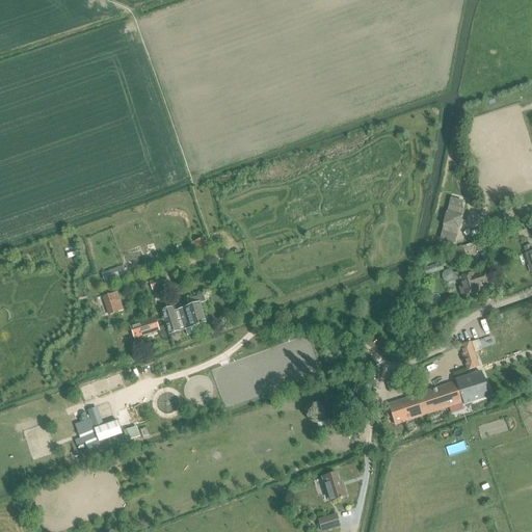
[(450,200),(441,239),(455,242),(463,209),(461,209),(463,203),(450,200)]
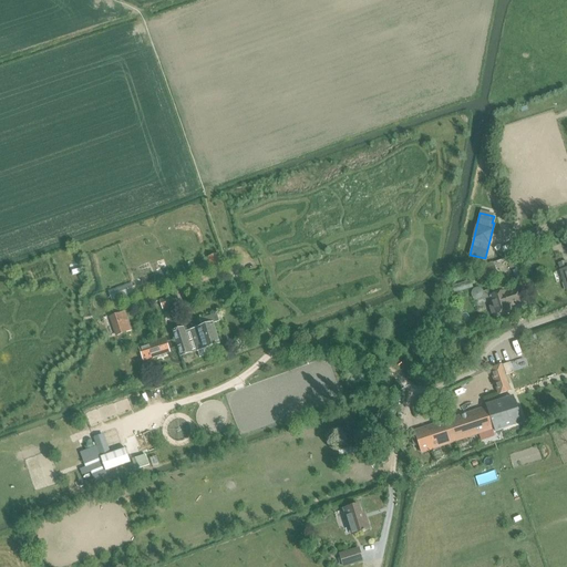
[(486,266),(480,268),(484,284),(498,279),(494,268),(487,270),(486,266)]
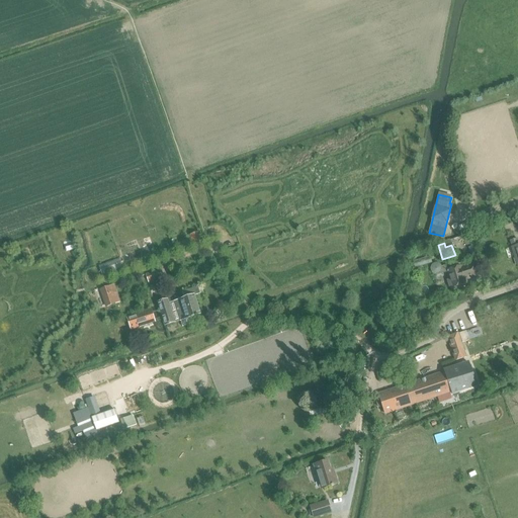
[(430,257),(413,262),(415,268),(432,263),(430,257)]
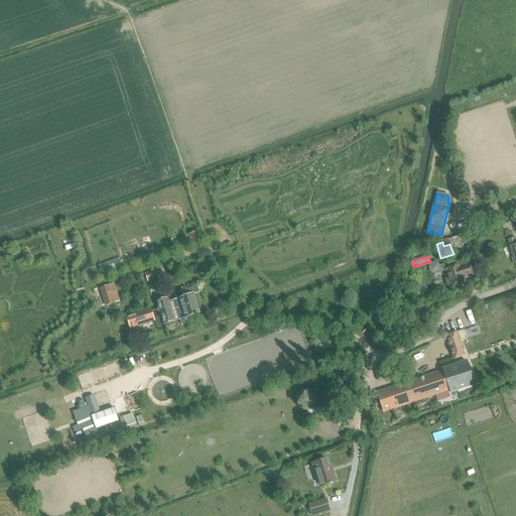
[(102,275),(123,267),(119,257),(99,265),(102,275)]
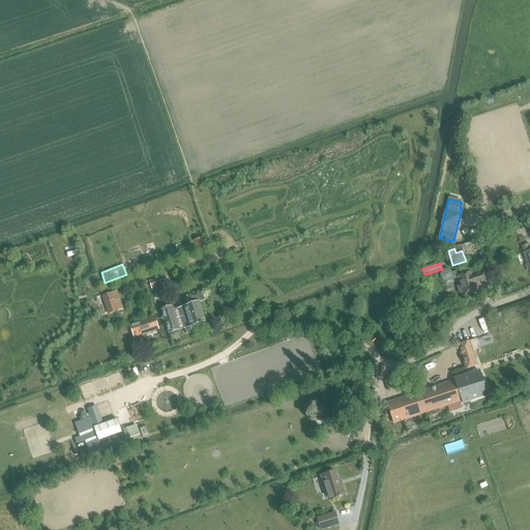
[(482,270),(473,273),(472,272),(457,277),(460,286),(458,287),(460,293),(463,293),(463,295),(478,290),(477,287),(487,284),(482,270)]
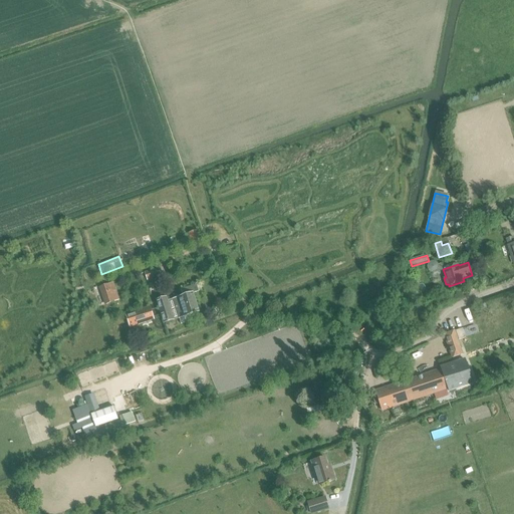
[(158,268),(145,272),(148,281),(161,277),(158,268)]
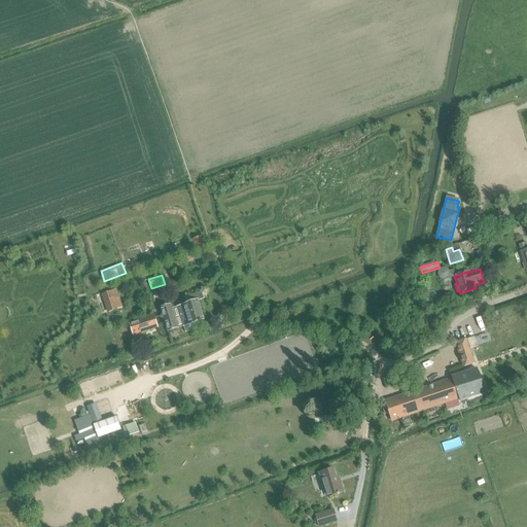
[(116,290),(101,294),(107,313),(123,308),(116,290)]
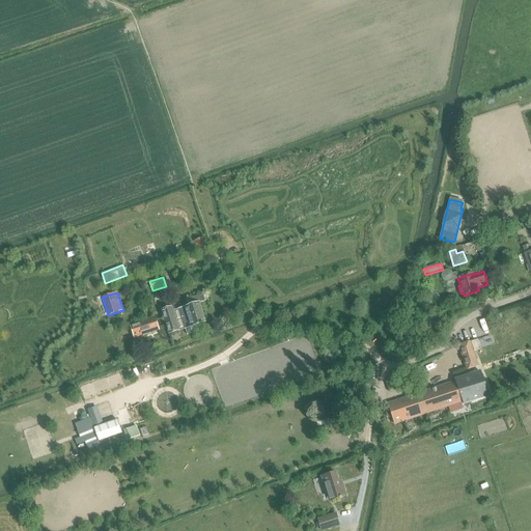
[(172,307),(162,310),(169,334),(186,329),(188,334),(201,330),(200,324),(206,322),(200,303),(205,301),(203,295),(188,299),(190,306),(186,307),(186,308),(178,310),(178,311),(174,312),(172,307)]
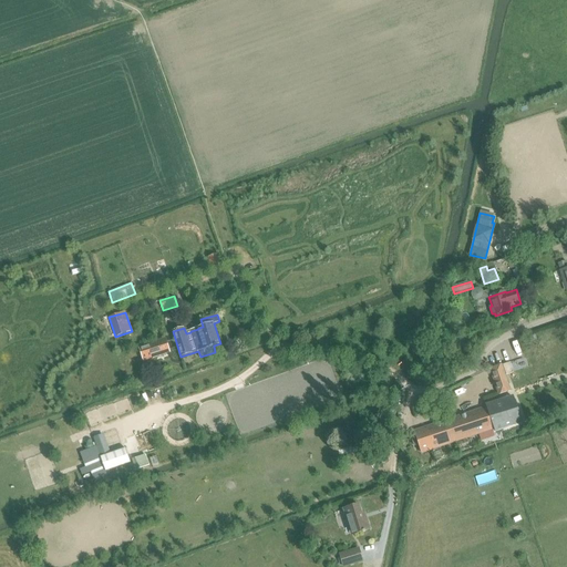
[(143,361),(171,352),(166,338),(138,347),(143,361)]
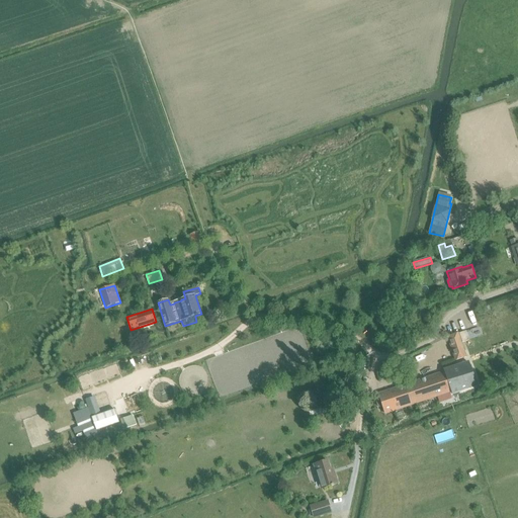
[(456,360),(466,356),(459,334),(448,338),(456,360)]
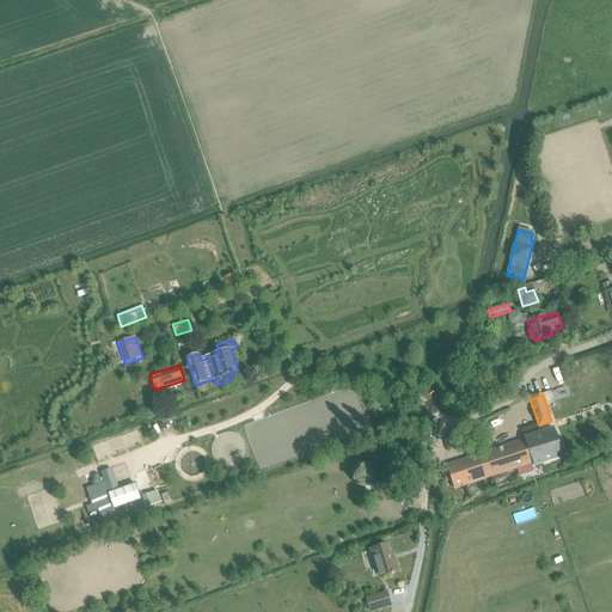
[(458,435),(470,432),(467,424),(456,428),(458,435)]
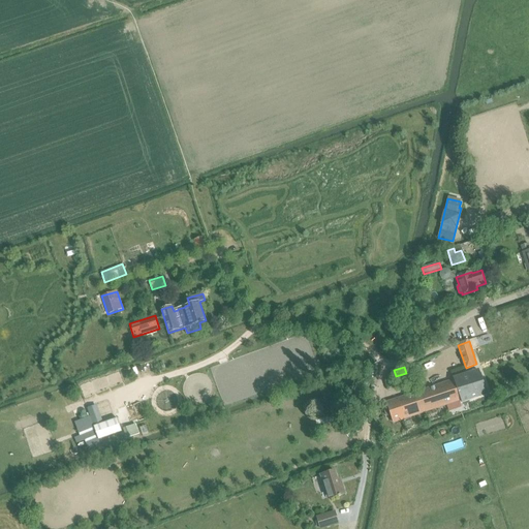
[(461,403),(488,394),(478,371),(454,378),(455,380),(386,402),(394,423),(460,400),(461,403)]
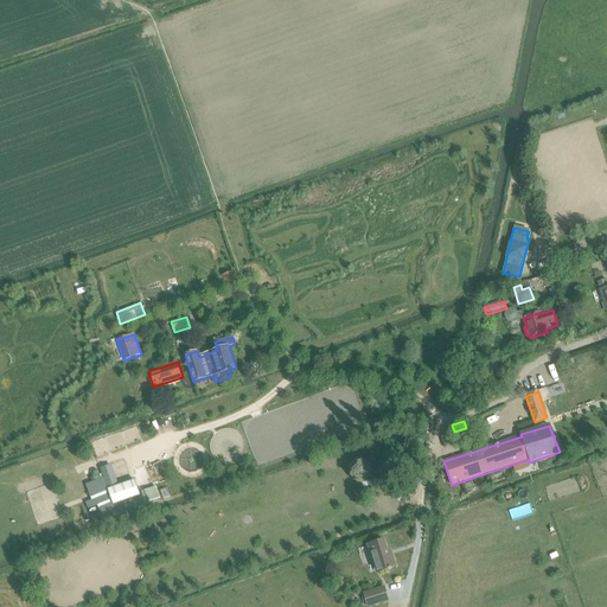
[(109,467),(101,470),(104,479),(108,490),(116,486),(109,467)]
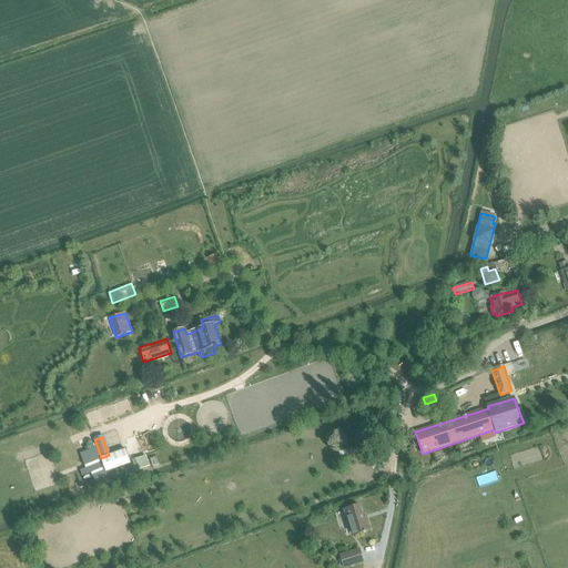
[(98,448),(80,454),(85,470),(81,472),(82,477),(91,474),(93,480),(107,476),(105,473),(101,458),(98,448)]
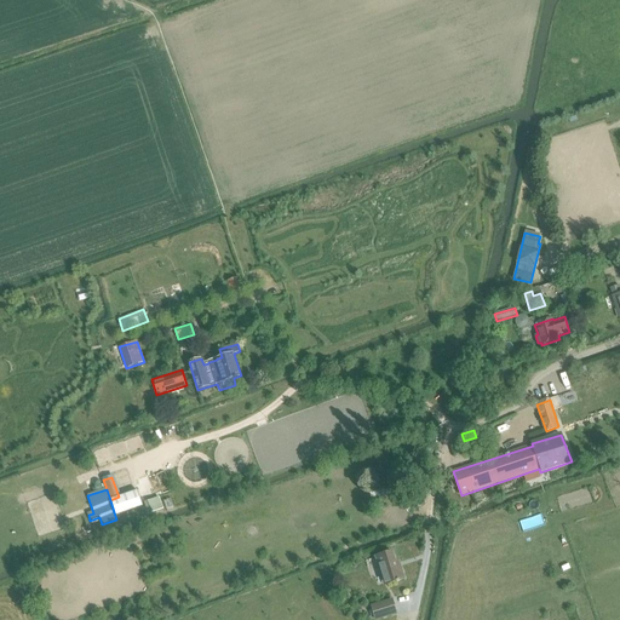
[(119,497),(110,500),(115,516),(143,506),(137,491),(119,497)]
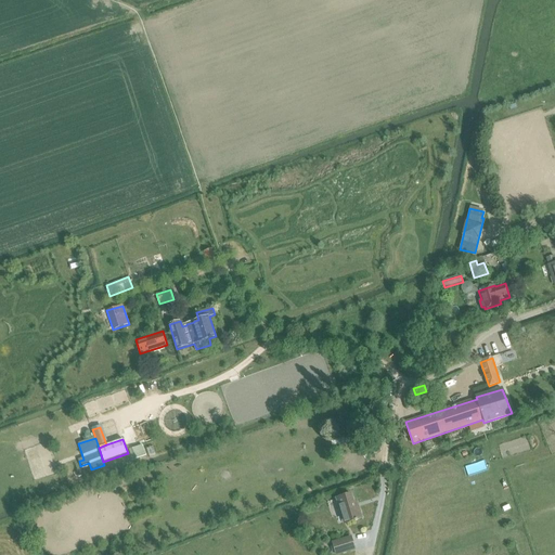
[(130,454),(123,456),(125,462),(127,461),(128,463),(132,461),(130,454)]
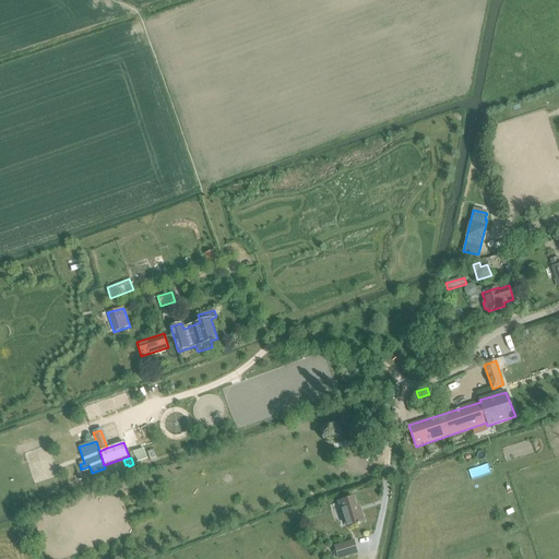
[(360,523),(365,522),(363,511),(359,512),(354,497),(340,501),(344,518),(347,516),(349,526),(357,524),(358,525),(360,524),(360,523)]
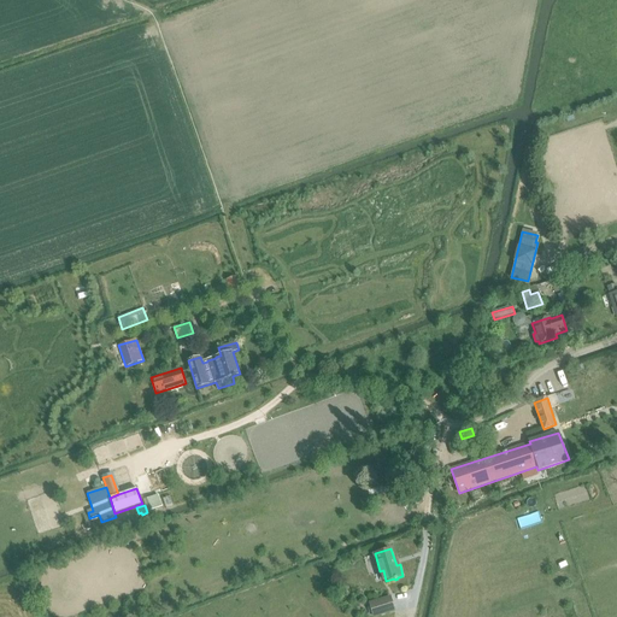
[(372,616),(378,616),(395,612),(389,597),(368,604),(372,616)]
